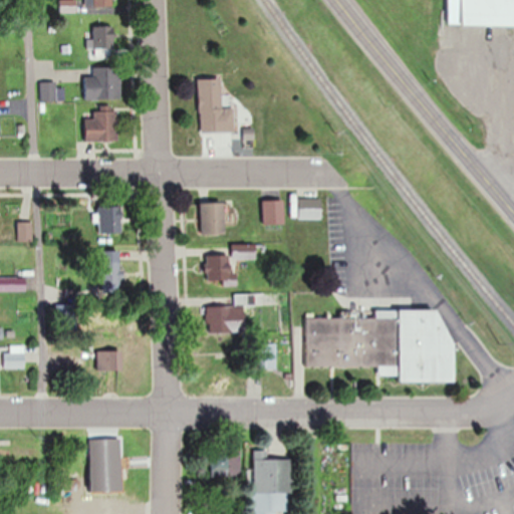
[(78,0),(59,0),(59,12),(78,13),(78,0)]
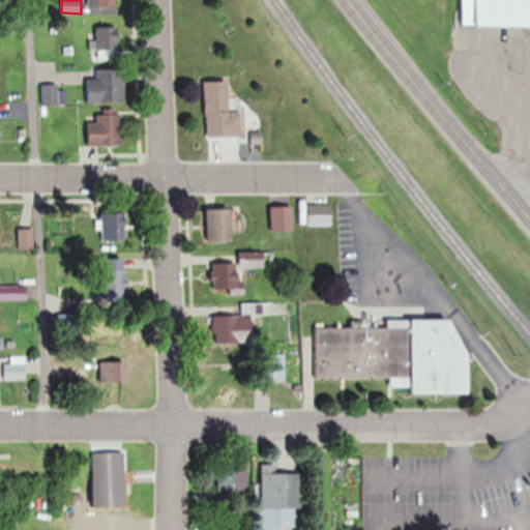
[(529,0),(477,0),(477,28),(529,27),(529,0)]
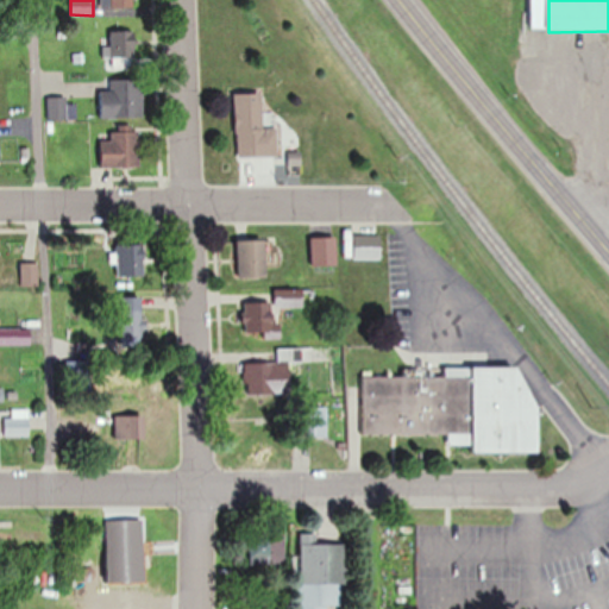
[(105,66),(136,66),(136,30),(105,30),(105,66)]
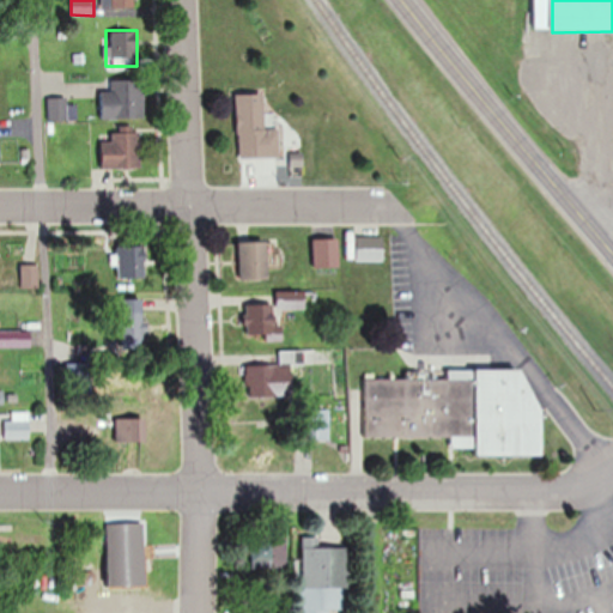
[(101,119),(143,117),(143,83),(99,84),(101,119)]
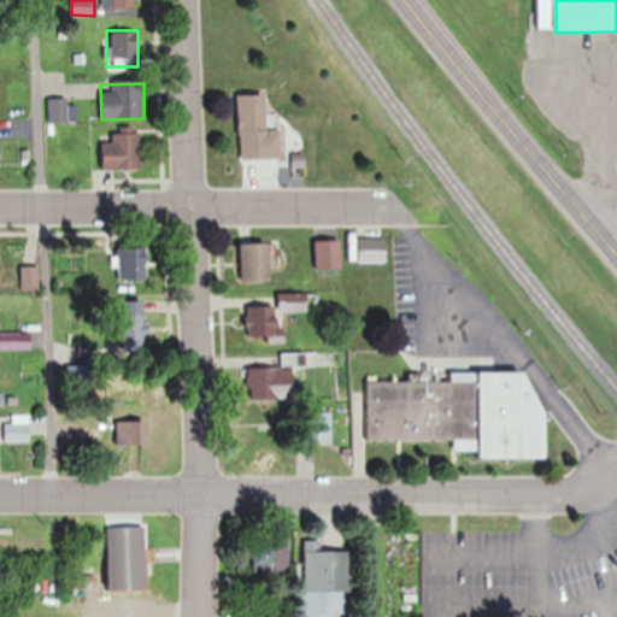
[(282,157),(281,128),(268,129),(265,92),(240,93),(241,158),(282,157)]
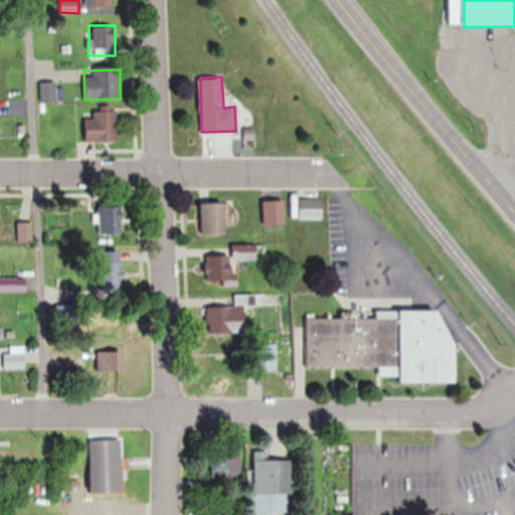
[(94,119),(86,119),(86,140),(117,140),(117,109),(94,109),(94,119)]
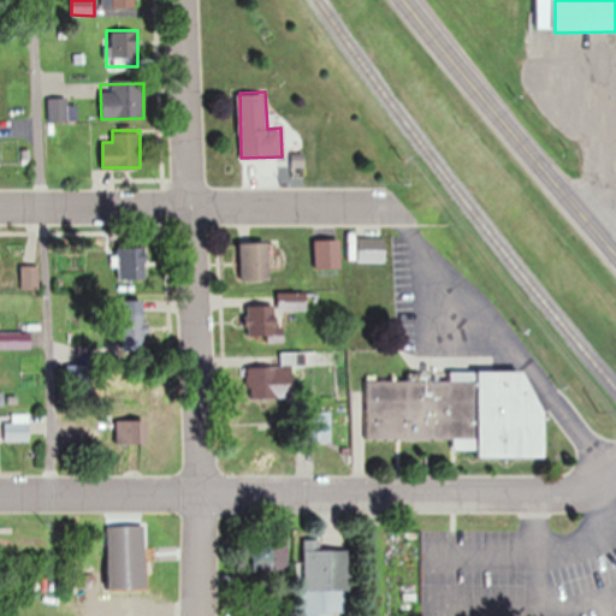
[(268,279),(268,241),(240,241),(241,280),(268,279)]
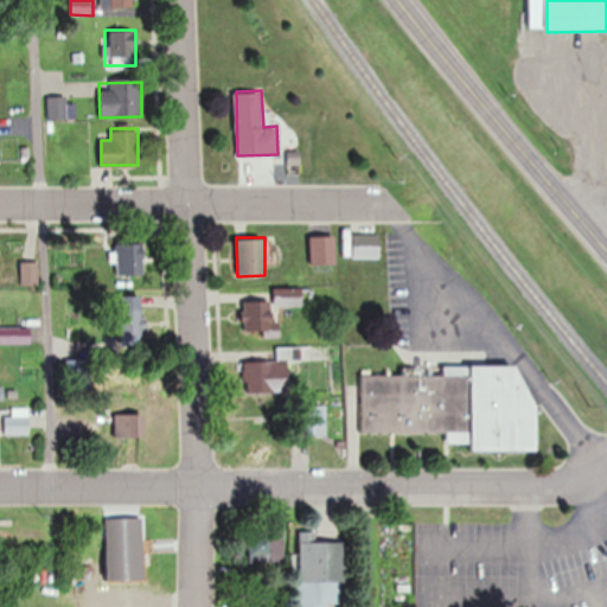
[(142,241),(113,241),(113,274),(142,274),(142,241)]
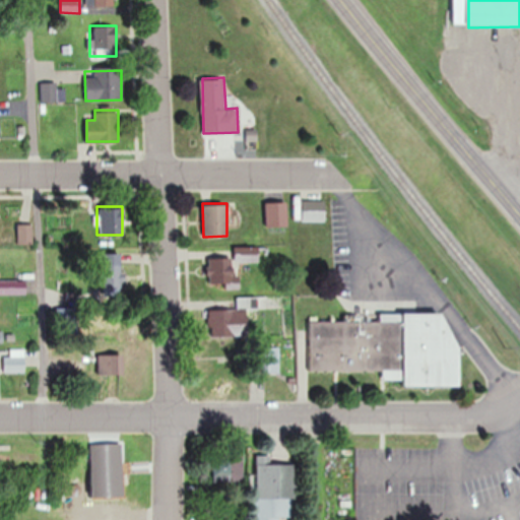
[(14,223),(14,243),(29,243),(29,223),(14,223)]
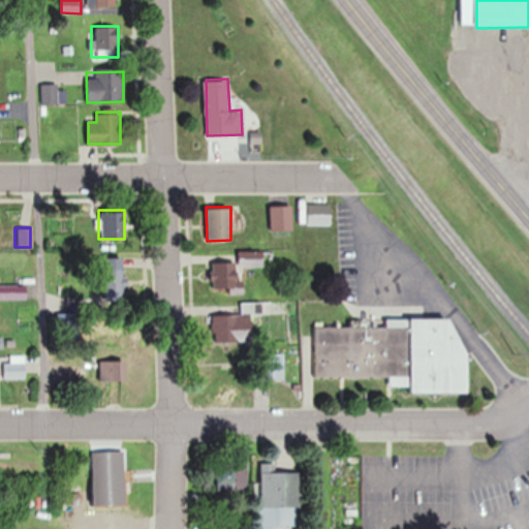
[(122,256),(103,256),(103,296),(122,296),(122,256)]
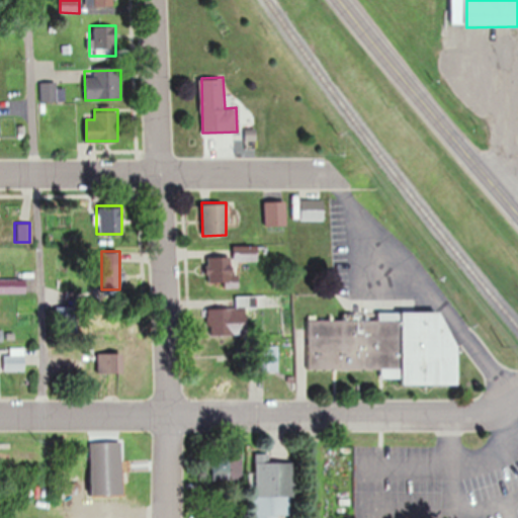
[(207,256),(207,287),(238,287),(238,274),(230,274),(230,256),(207,256)]
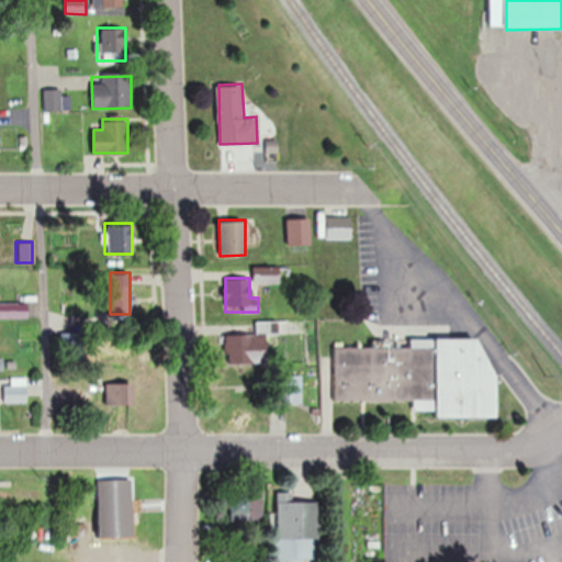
[(25,303),(0,302),(0,316),(25,316),(25,303)]
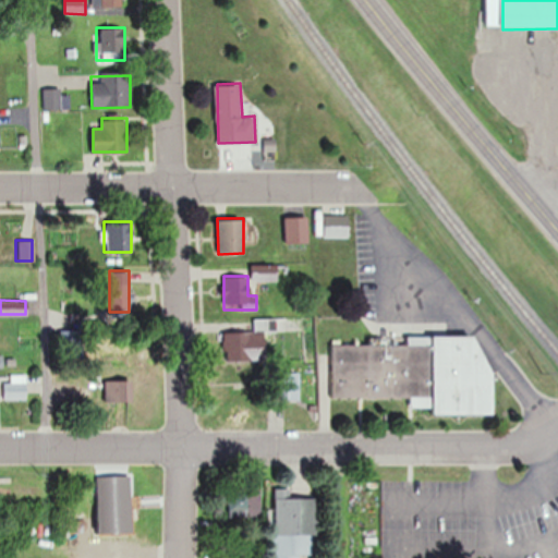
[(488,335),(432,335),(432,336),(407,336),(407,343),(329,343),(329,398),(409,397),(409,407),(431,407),(431,413),(488,413),(488,335)]
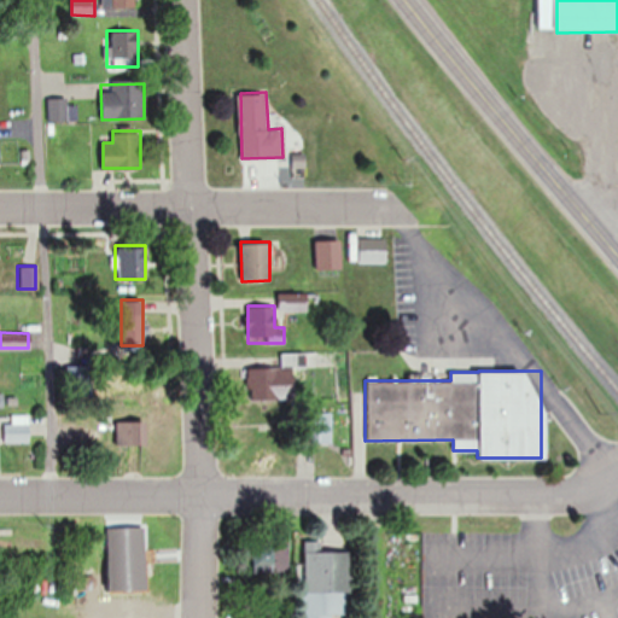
[(330,412),(304,413),(305,443),(331,443),(330,412)]
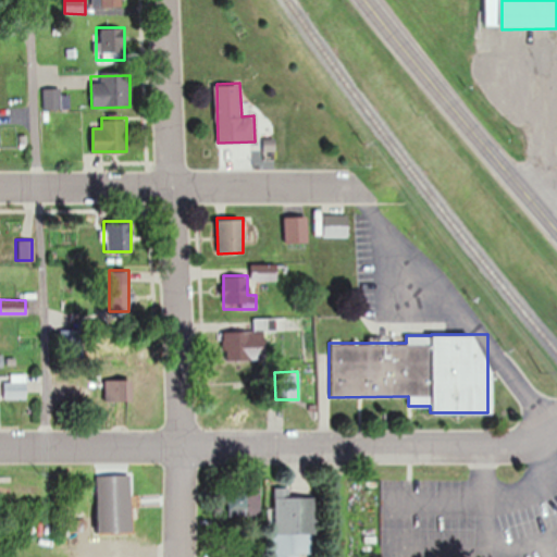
[(24,398),(24,373),(2,373),(2,398),(24,398)]
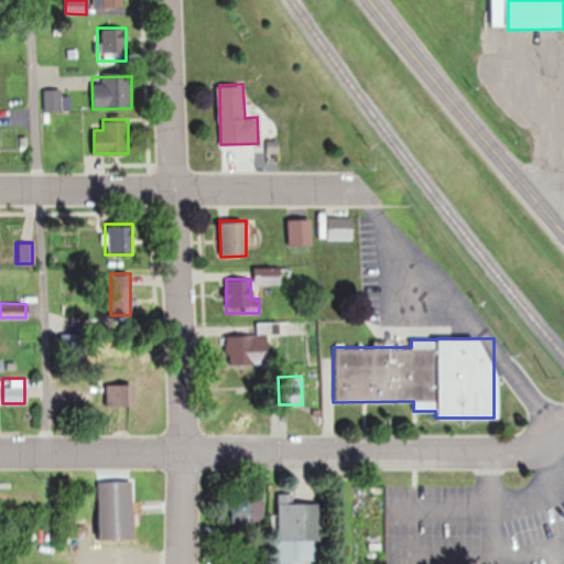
[(132,404),(132,382),(105,382),(105,404),(132,404)]
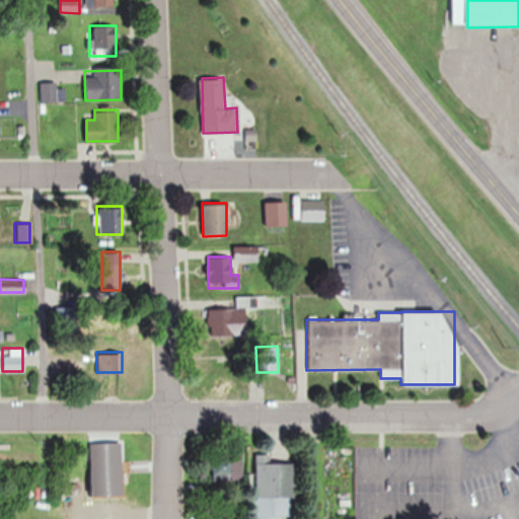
[(122,442),(90,443),(91,495),(123,494),(122,442)]
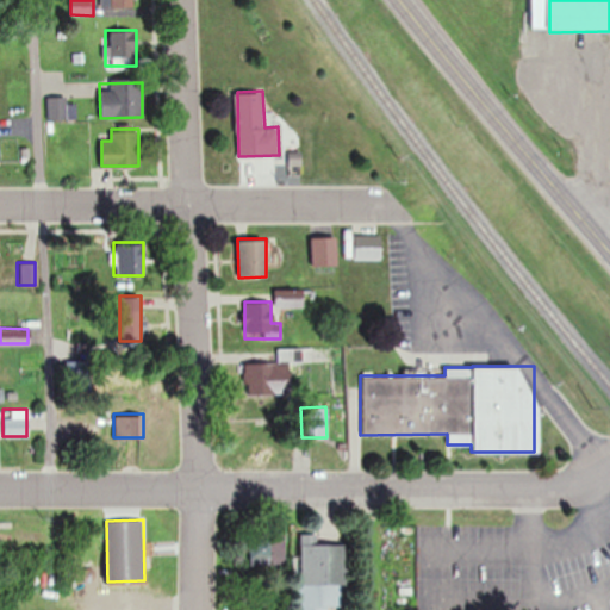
[(344,605),(344,542),(317,542),(317,533),(298,533),(298,609),(325,609),(327,605),(344,605)]
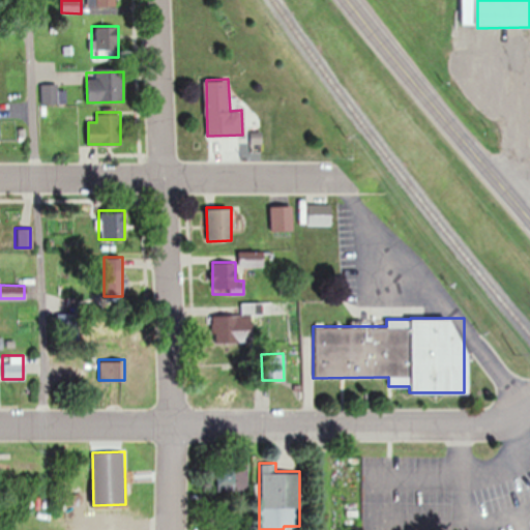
[(246,490),(246,465),(216,465),(216,490),(246,490)]
